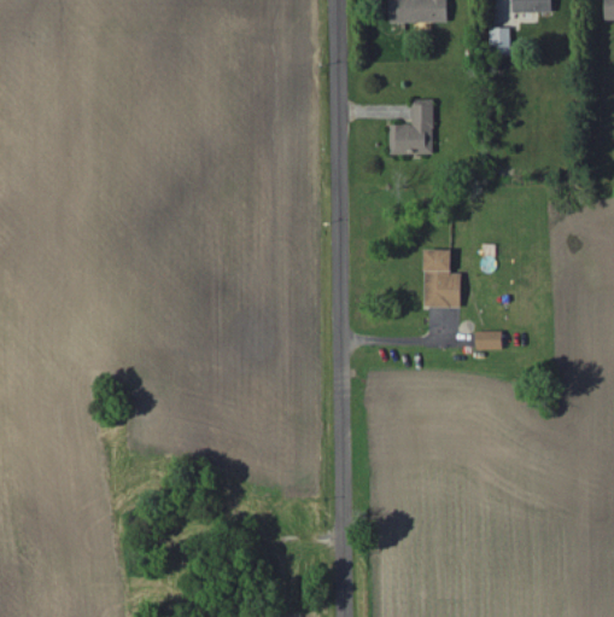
[(446,23),(445,0),(387,0),(389,23),(446,23)]
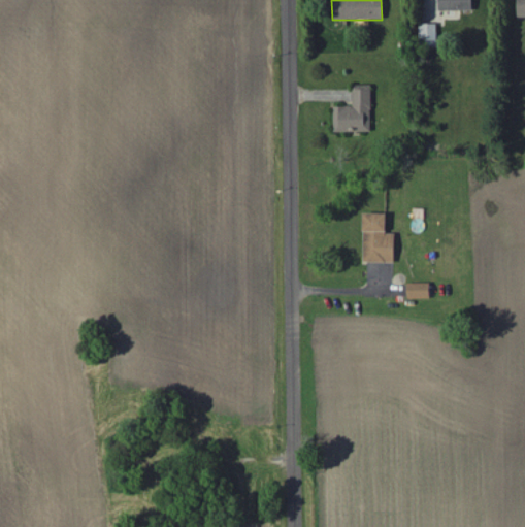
[(437,0),(438,10),(471,10),(470,0),(437,0)]
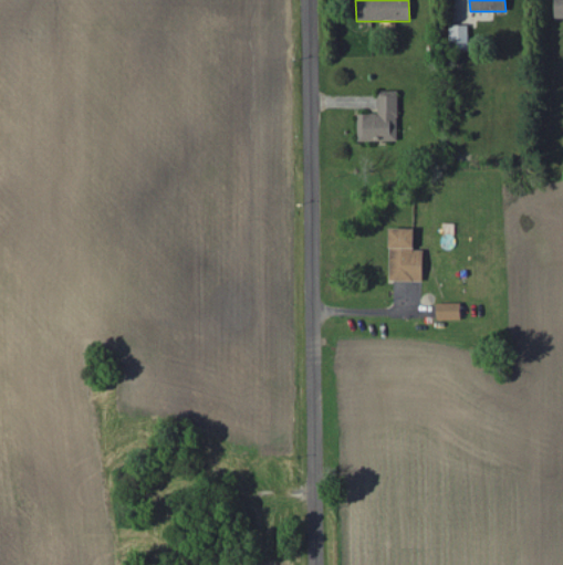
[(553,0),(554,18),(562,17),(562,0),(553,0)]
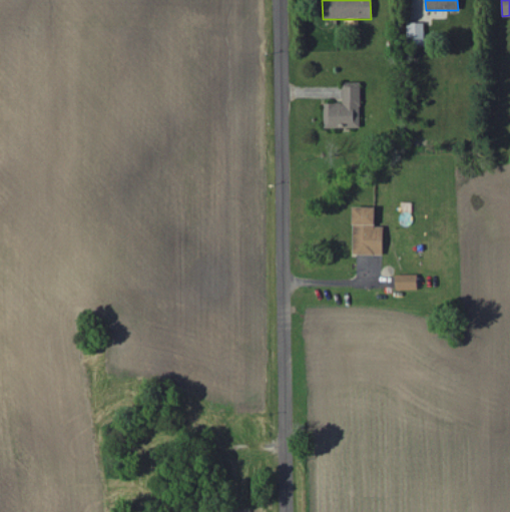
[(406,23),(406,41),(423,41),(423,23),(406,23)]
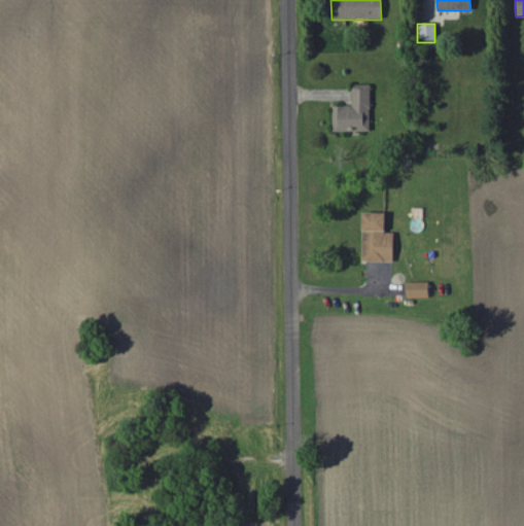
[(370,131),(369,85),(351,85),(351,106),(332,106),(332,132),(370,131)]
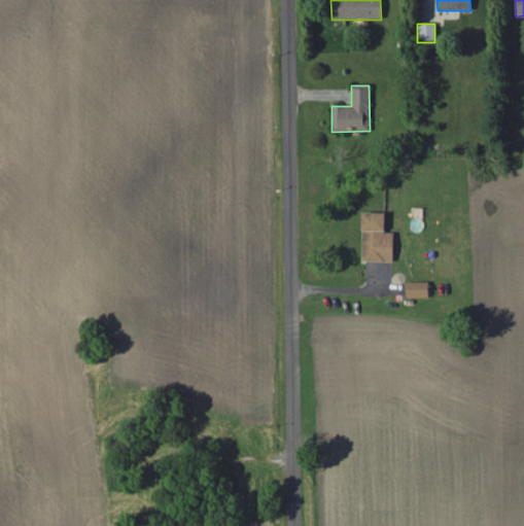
[(393,233),(384,233),(385,213),(362,212),(361,261),(392,263),(393,233)]
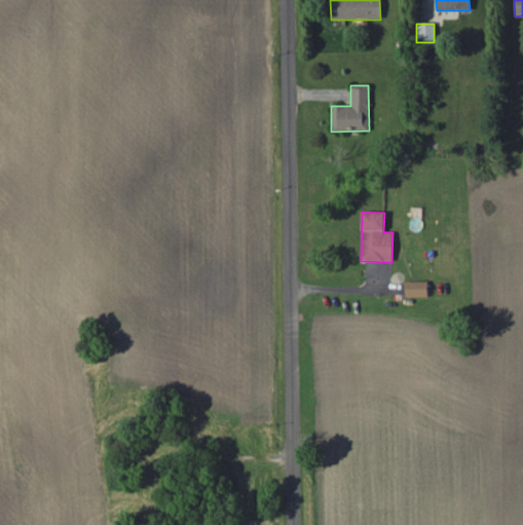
[(404,297),(426,297),(427,283),(405,283),(404,297)]
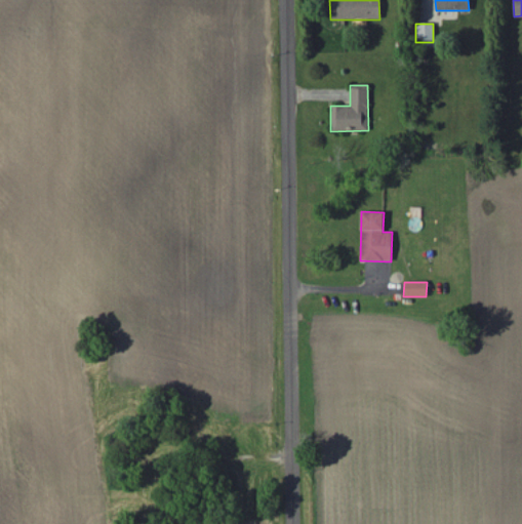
All buildings are outlined.
